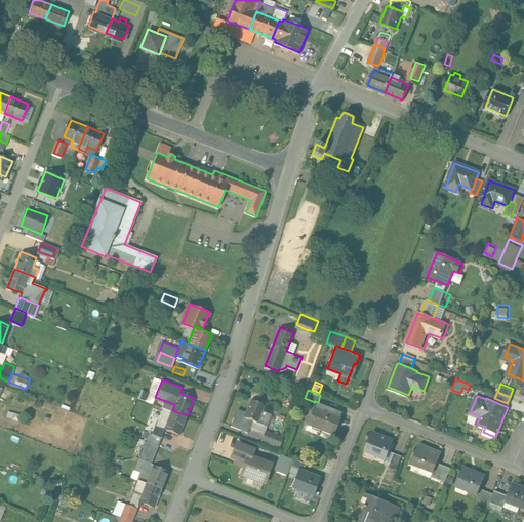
[(265,405),(252,400),(250,405),(264,409),(265,405)]
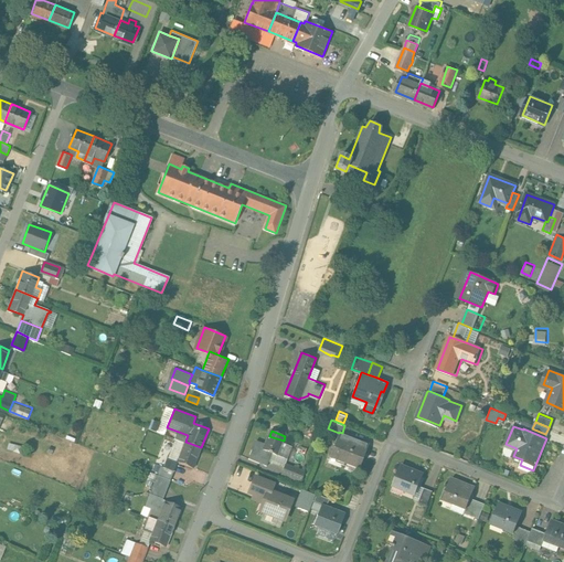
[(342,433),(339,432),(339,433),(331,455),(360,466),(369,444),(342,433)]
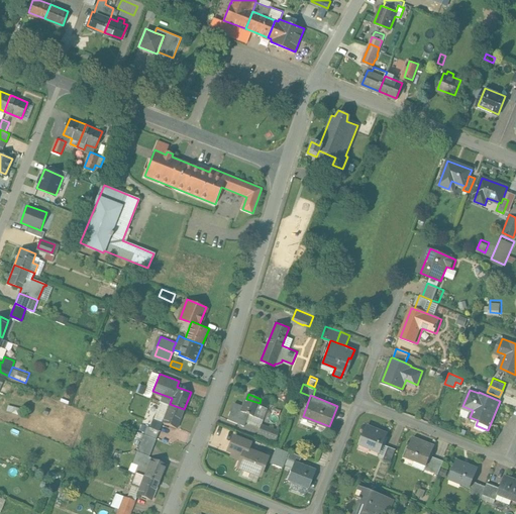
[(243,405),(235,402),(228,418),(245,425),(249,413),(254,415),(260,403),(246,399),(243,405)]
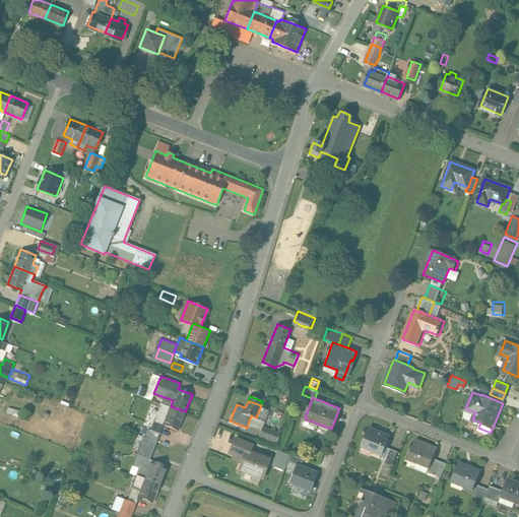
[(171,406),(164,423),(178,429),(185,411),(171,406)]
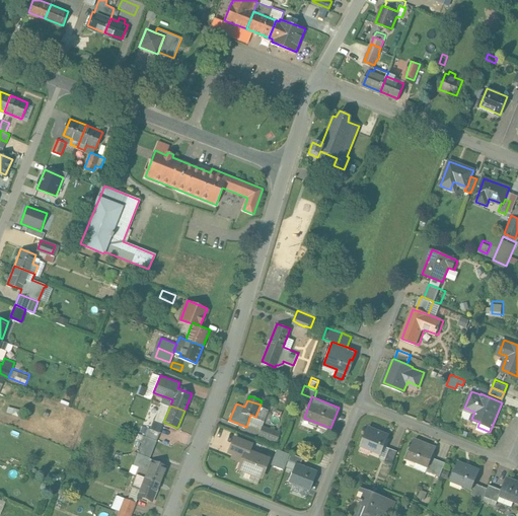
[(282,433),(264,426),(260,437),(278,444),(282,433)]
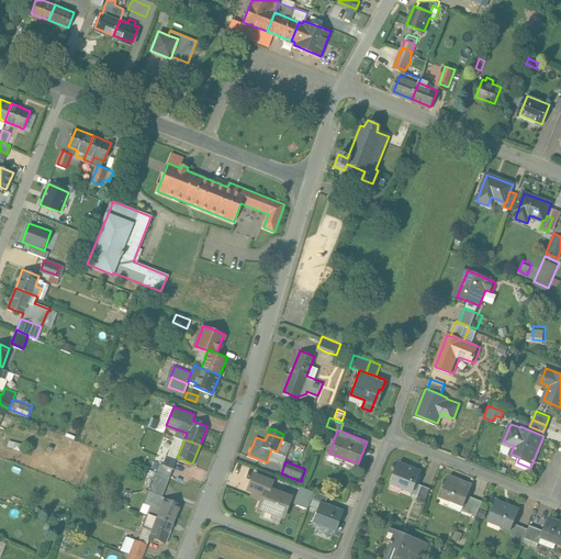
[(422,470),(400,461),(392,481),(393,481),(413,489),(413,490),(414,490),(422,470)]
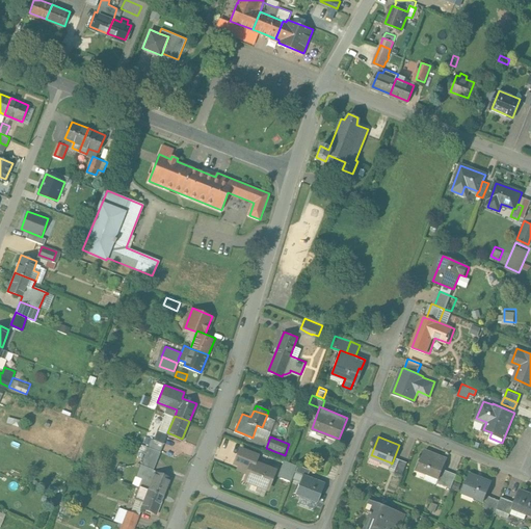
[(164,442),(152,438),(149,446),(161,450),(164,442)]
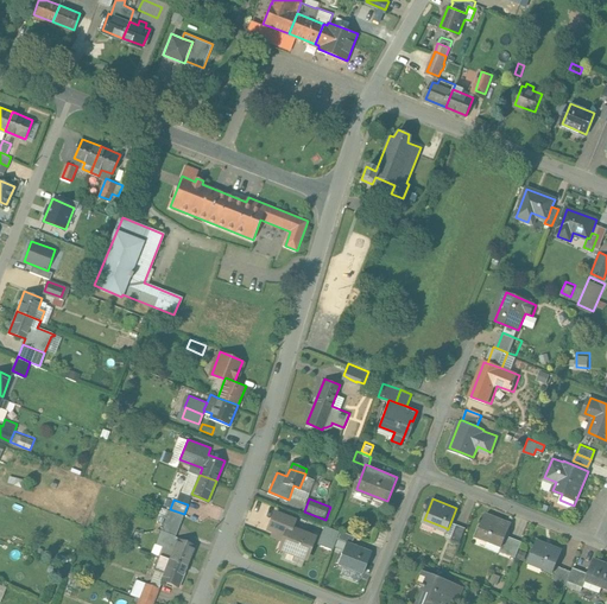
[(170,509),(162,529),(176,535),(184,514),(170,509)]
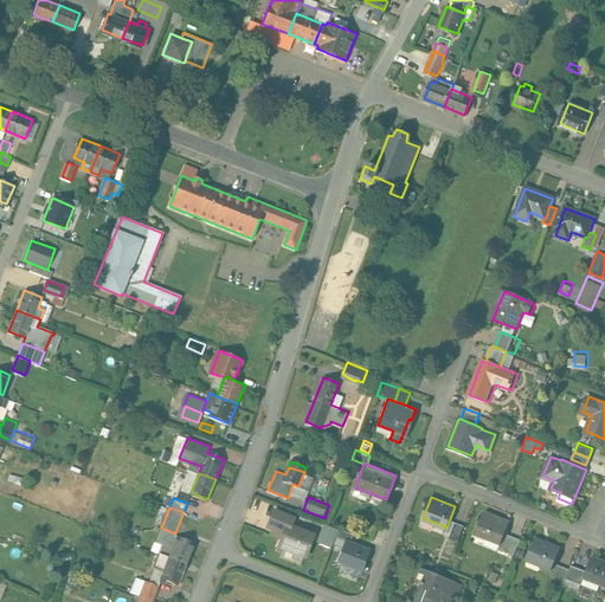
[(289,525),(293,517),(275,510),(269,526),(272,528),(270,532),(284,538),(281,545),(284,547),(281,555),(301,563),(313,535),(289,525)]
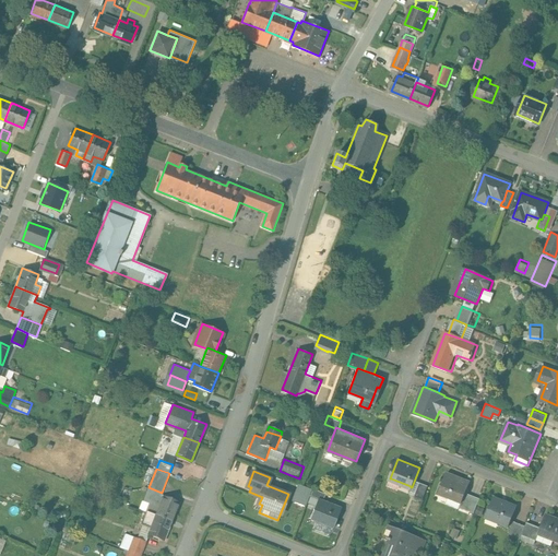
[(471,481),(447,472),(439,493),(440,492),(449,496),(462,501),(465,493),(471,481)]
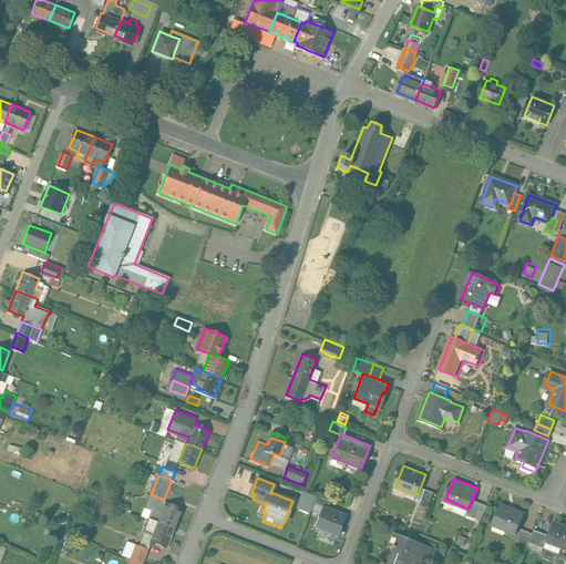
[(435,492),(426,489),(421,502),(430,505),(435,492)]
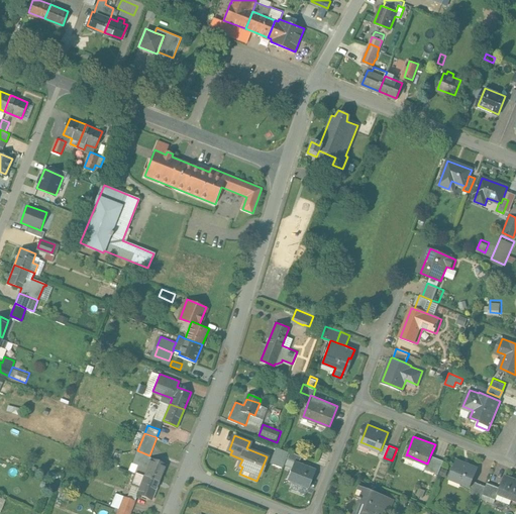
[(302,455),(290,450),(288,457),(295,460),(299,461),(302,455)]
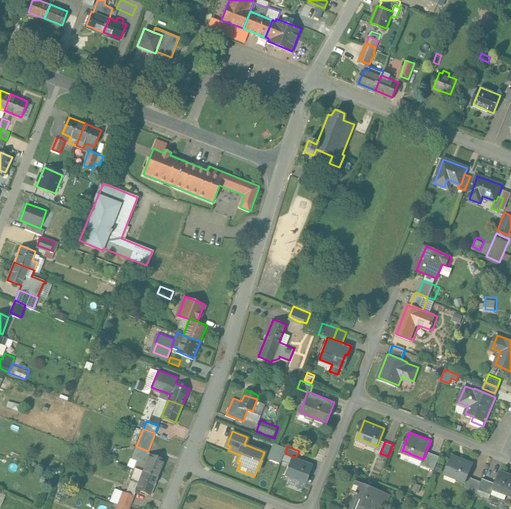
[(164,459),(135,448),(132,457),(137,459),(134,467),(158,476),(164,459)]
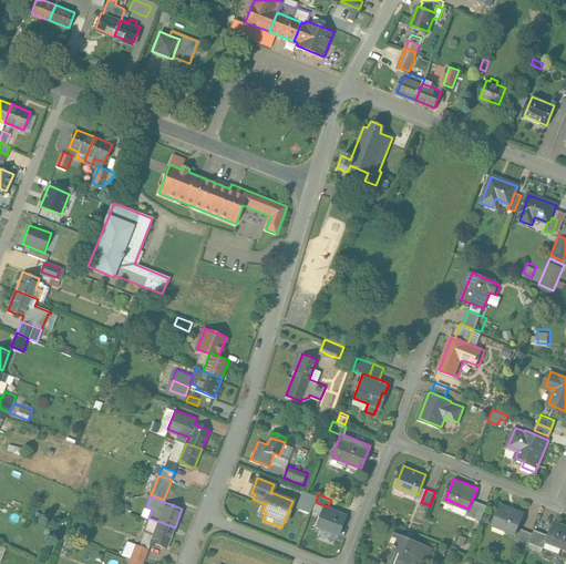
[(486,505),(472,500),(469,509),(466,513),(482,519),(486,505)]
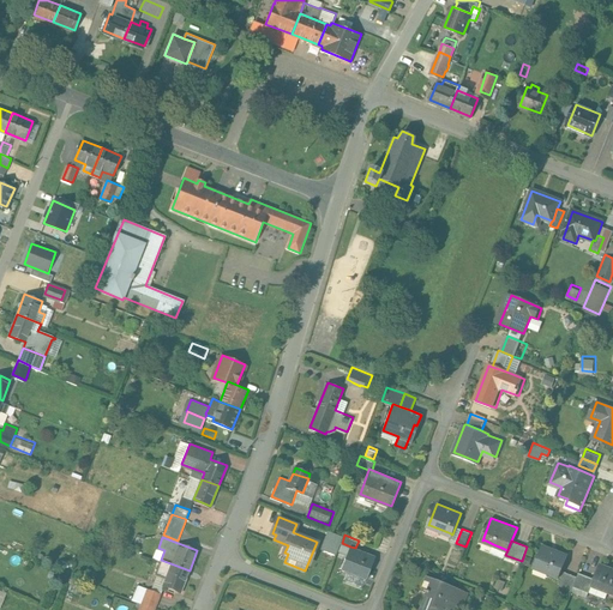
[(26,556),(0,545),(0,555),(23,565),(26,556)]
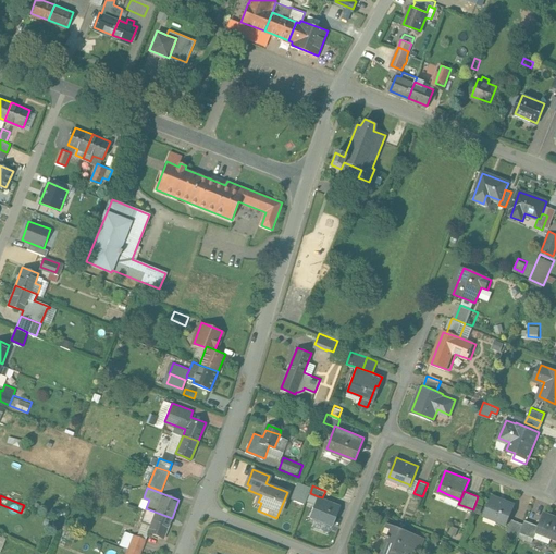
[(420,499),(410,495),(407,509),(416,512),(420,499)]
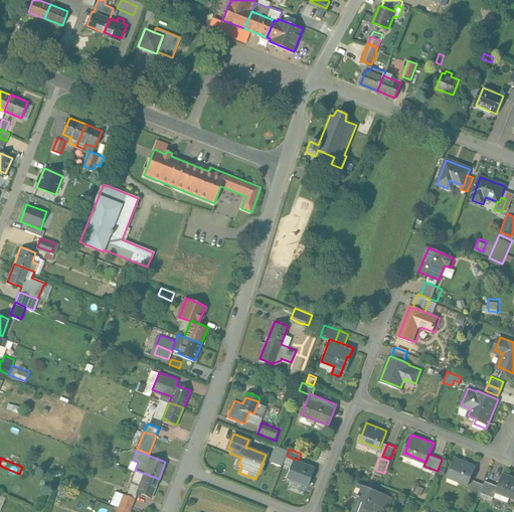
[(476,466),(455,458),(448,475),(469,483),(476,466)]
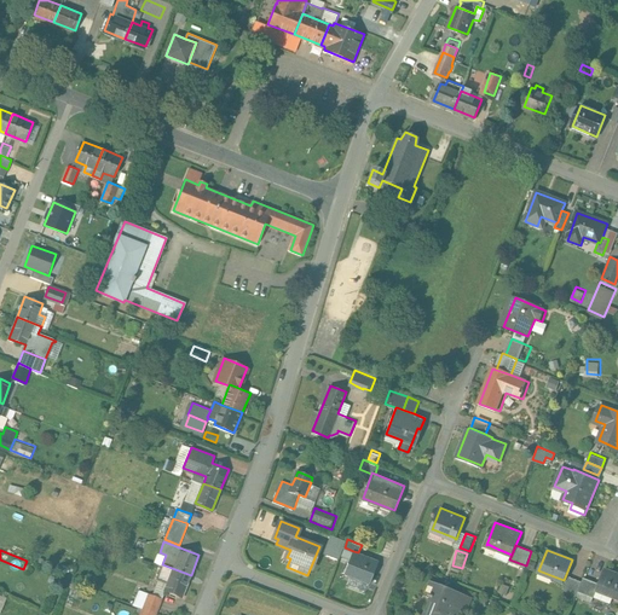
[(358,552),(353,551),(345,573),(361,579),(361,578),(369,580),(369,582),(370,582),(379,561),(358,552)]
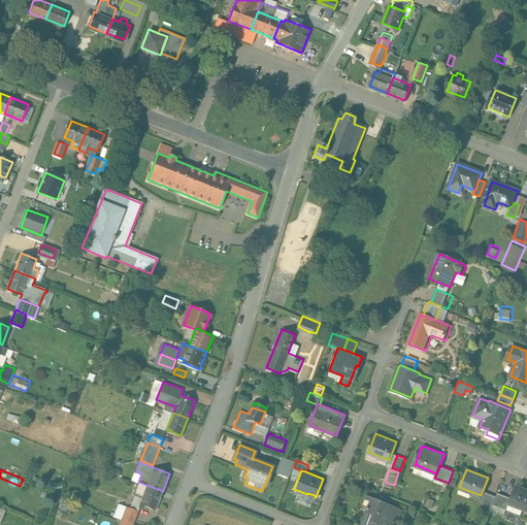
[(163,491),(138,482),(133,493),(142,497),(140,502),(156,509),(163,491)]
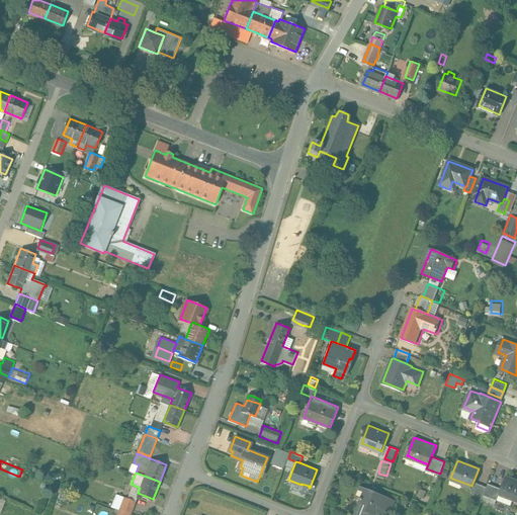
[(516,481),(507,477),(507,476),(506,476),(502,487),(499,494),(499,495),(500,492),(514,497),(513,500),(516,501),(516,481)]
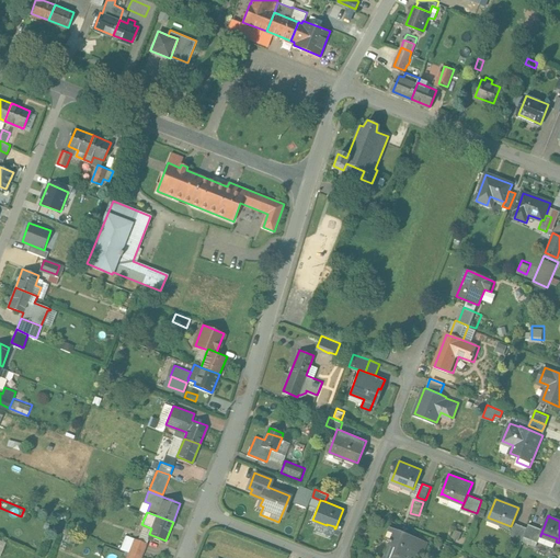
[(527,526),(516,522),(511,536),(522,541),(524,535),(527,526)]
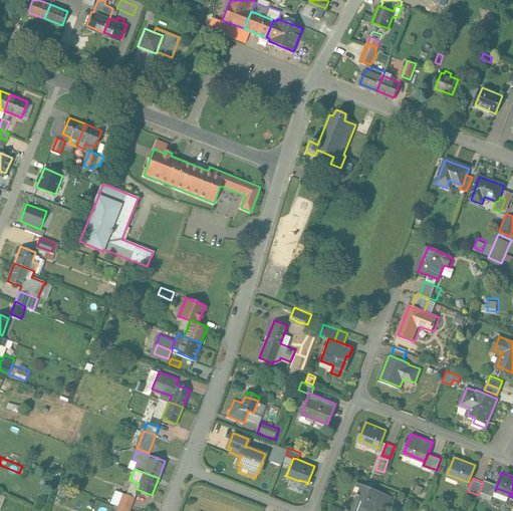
[(498,483),(485,479),(483,482),(480,490),(494,495),(495,491),(495,490),(498,483)]
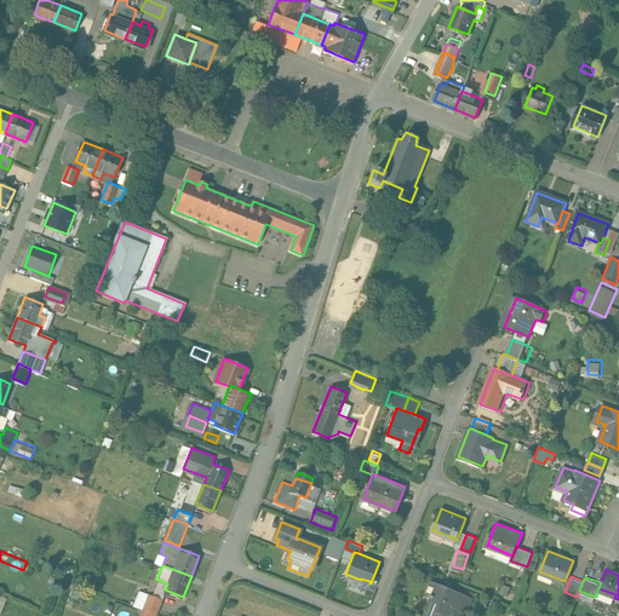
[(458,593),(439,585),(434,596),(431,594),(430,597),(433,598),(425,615),(453,615),(456,614),(454,611),(452,610),(453,606),(458,593)]
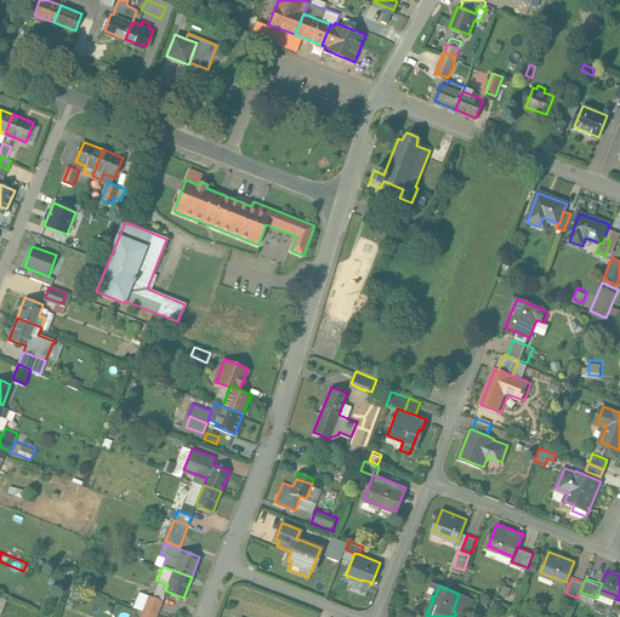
[(143,592),(138,606),(143,609),(149,594),(143,592)]
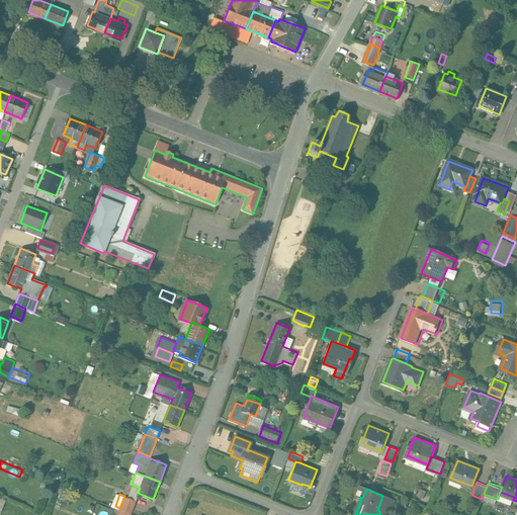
[(136,500),(124,496),(119,508),(131,513),(136,500)]
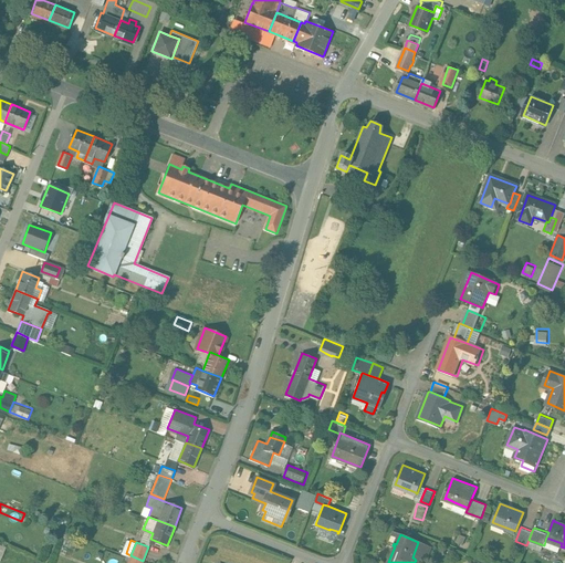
[(431,546),(418,542),(414,554),(427,559),(431,546)]
